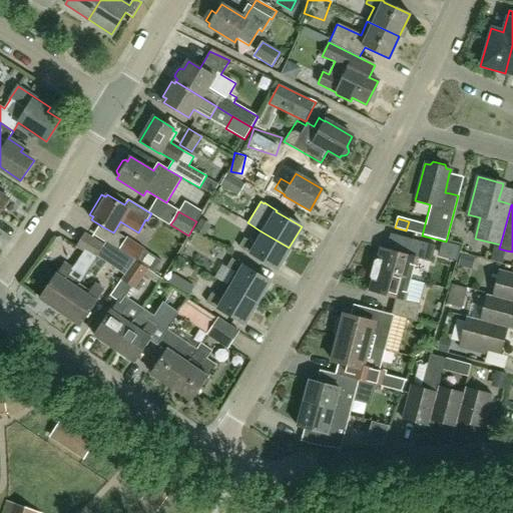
[(276,269),(289,247),(260,230),(252,243),(243,238),(237,247),(250,255),(251,254),(276,269)]
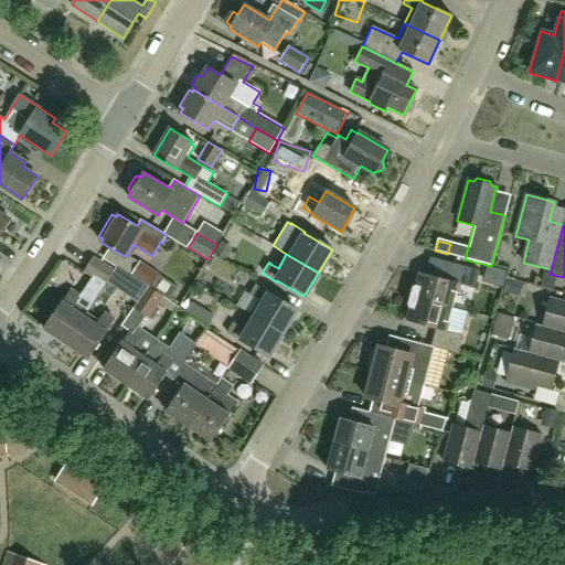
[(89,288),(99,294),(114,269),(93,256),(88,265),(83,273),(95,280),(89,288)]
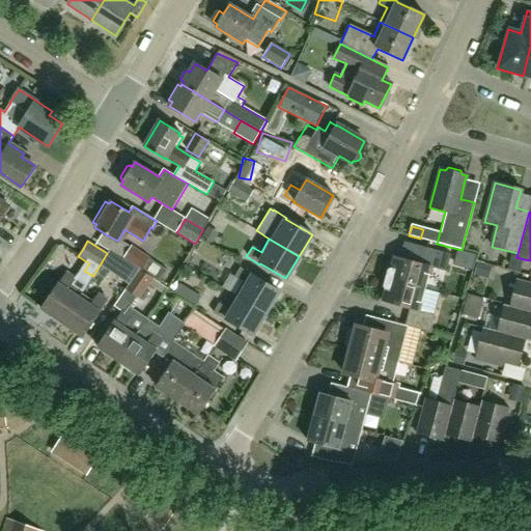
[(122,259),(128,262),(139,270),(152,279),(159,283),(167,271),(149,258),(150,258),(132,246),(131,247),(127,253),(122,259)]
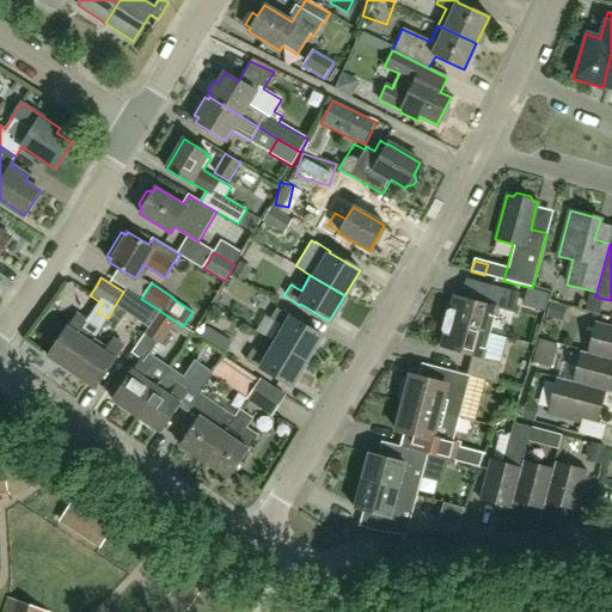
[(442,322),(489,334),(495,308),(513,313),(519,293),(490,286),(488,294),(484,305),(453,297),(450,310),(446,311),(442,322)]
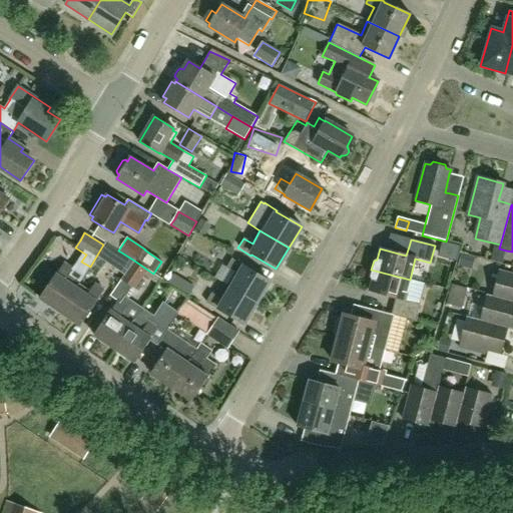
[(123,278),(134,261),(123,253),(112,271),(123,278)]
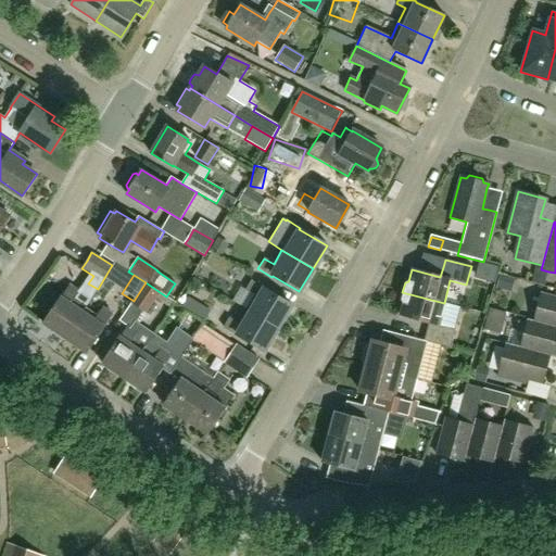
[(245,308),(278,328),(291,305),(264,289),(264,288),(251,279),(244,290),(253,295),(245,308)]
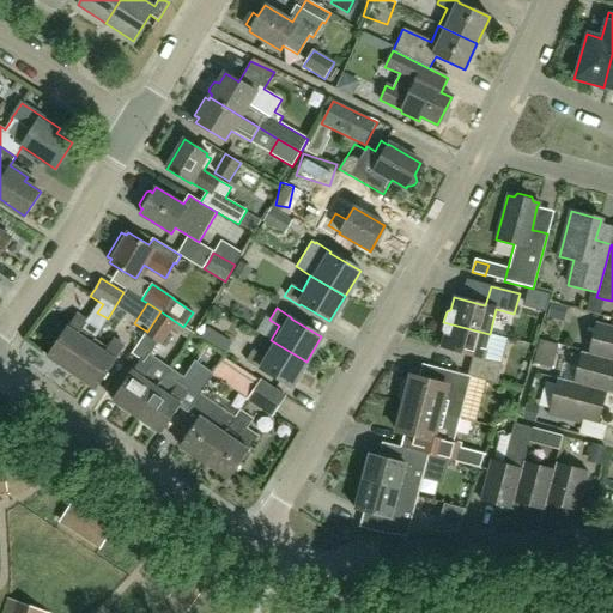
[(176,322),(161,311),(147,332),(133,353),(141,359),(132,372),(131,371),(111,400),(135,417),(169,368),(155,358),(163,346),(161,345),(171,329),(176,322)]
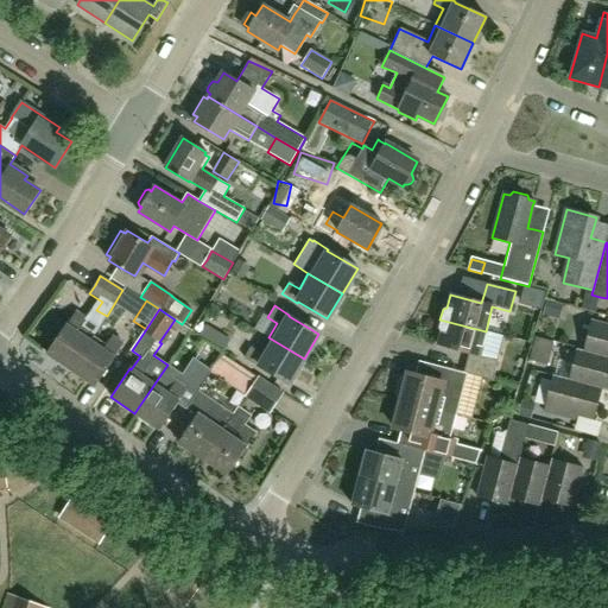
[(71,369),(95,335),(82,327),(87,320),(76,311),(67,324),(65,324),(46,353),(71,369)]
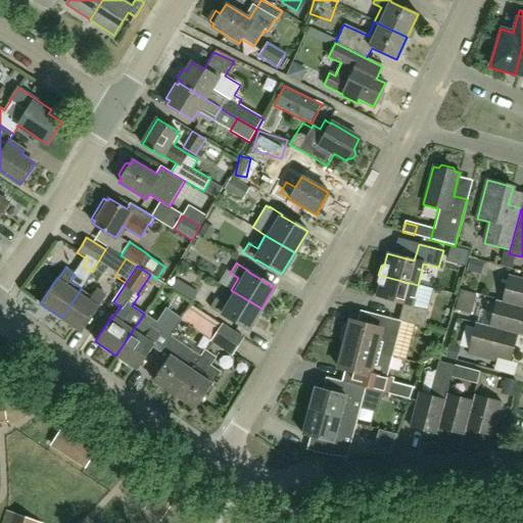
[(171,270),(162,281),(185,298),(193,287),(171,270)]
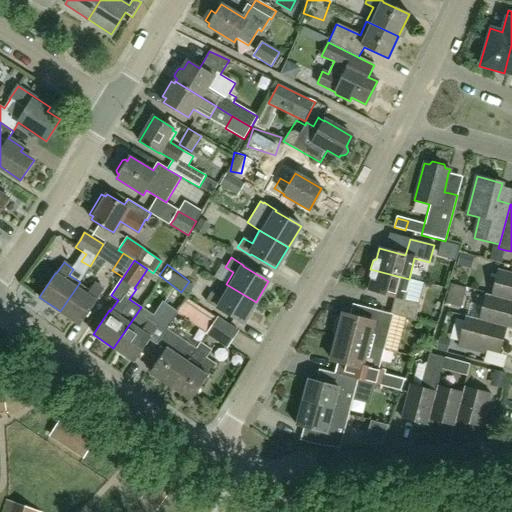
[(403,300),(409,279),(370,269),(368,276),(370,279),(367,291),(394,298),(392,306),(389,314),(392,315),(414,321),(418,304),(403,300)]
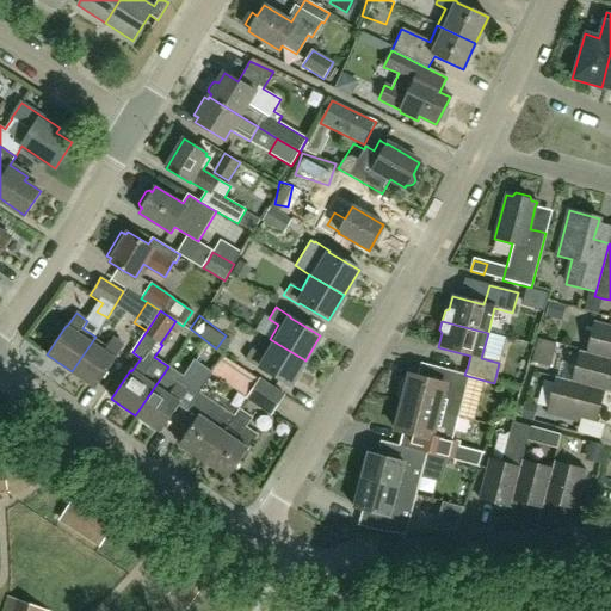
[(610,359),(610,327),(593,322),(586,353),(610,359)]
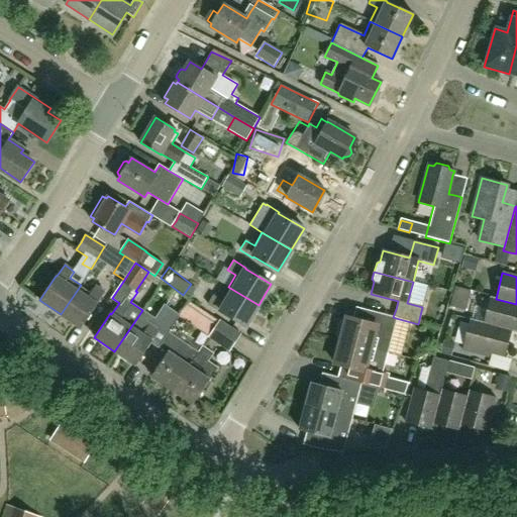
[(81,285),(61,314),(80,327),(82,328),(98,304),(97,303),(105,292),(95,286),(91,292),(81,285)]
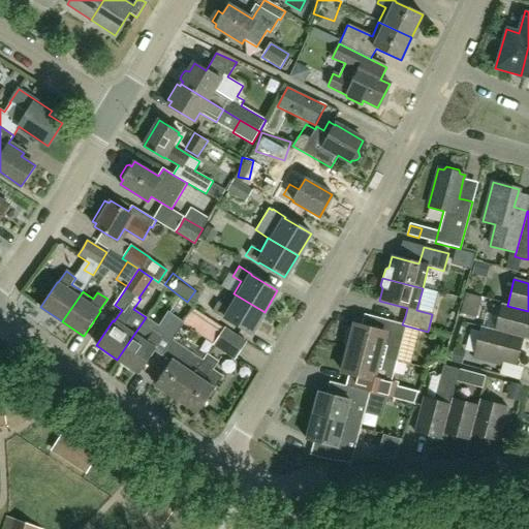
[(225,307),(217,302),(212,311),(224,319),(225,318),(251,334),(265,312),(234,293),(225,307)]
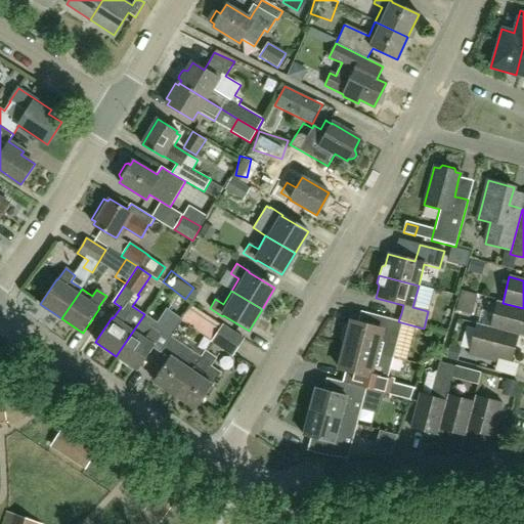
[(478,295),(462,291),(456,311),(473,315),(478,295)]
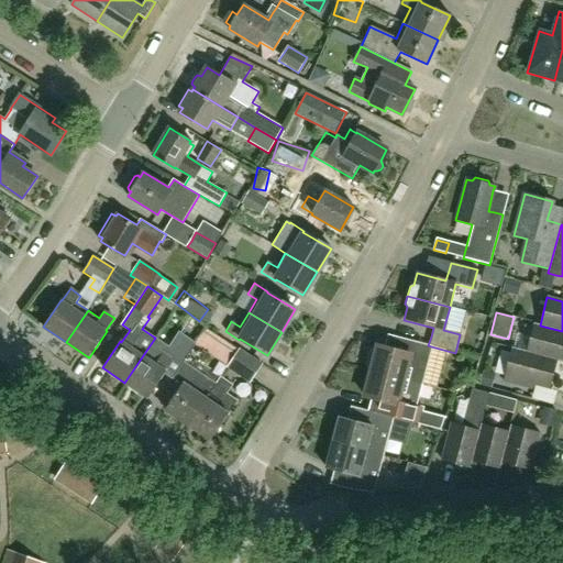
[(562,331),(540,326),(533,323),(526,352),(555,361),(562,362),(562,355),(562,331)]
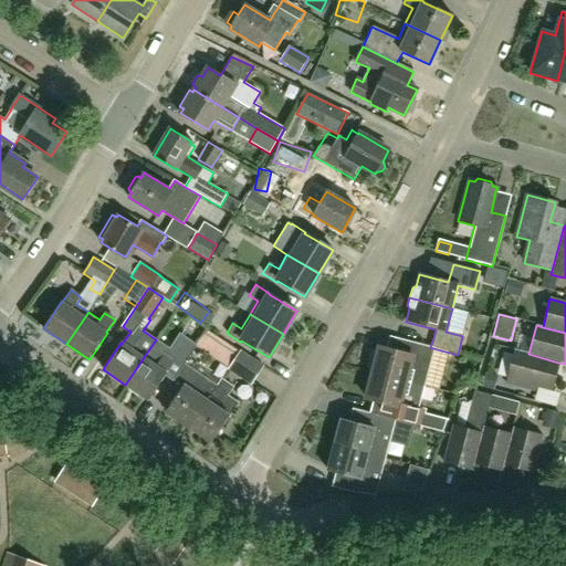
[(186,364),(198,345),(180,334),(170,348),(156,339),(125,385),(149,400),(166,376),(169,378),(174,381),(175,380),(186,364)]
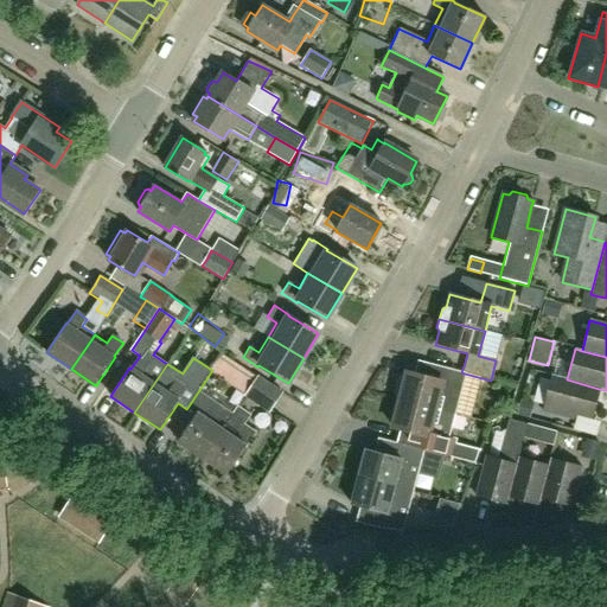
[(400,398),(400,401),(454,415),(458,402),(465,374),(461,372),(439,366),(438,374),(435,382),(407,374),(406,378),(402,378),(398,379),(395,395),(396,397),(400,398)]
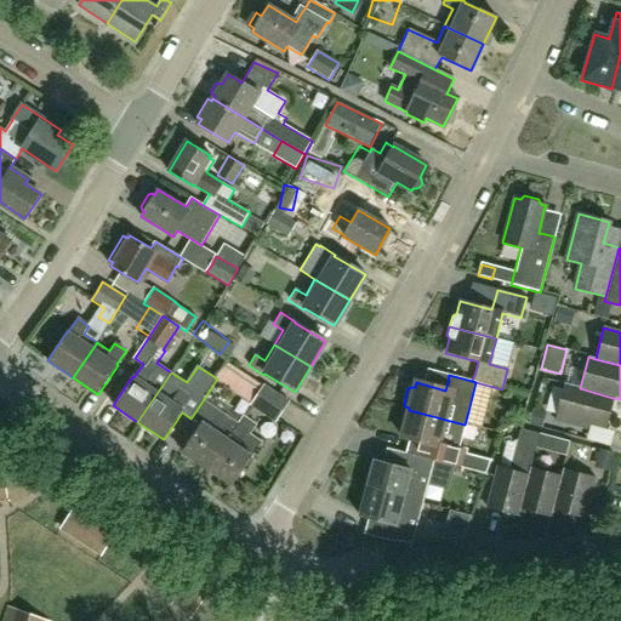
[(32,393),(49,405),(56,394),(39,382),(32,393)]
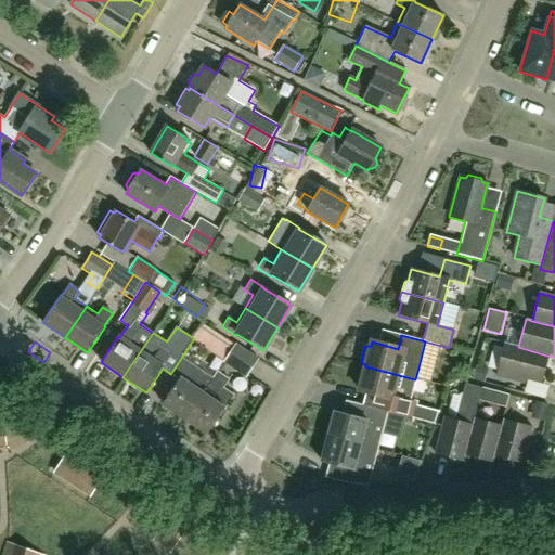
[(518,347),(504,343),(494,376),(525,384),(526,379),(540,383),(547,356),(518,347)]
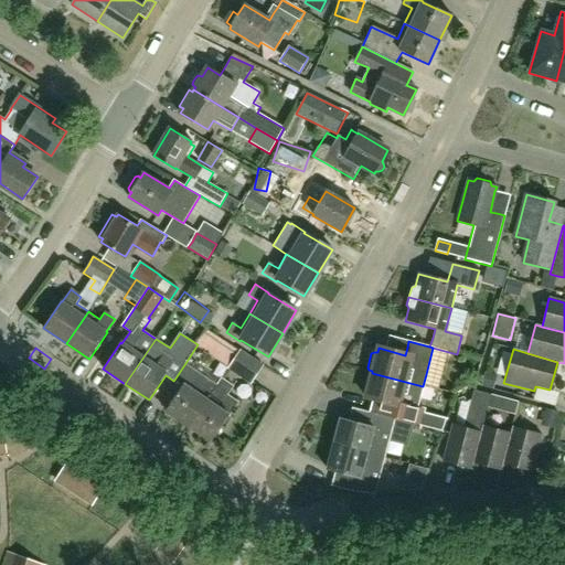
[(264,365),(240,350),(226,369),(251,385),(257,375),(264,365)]
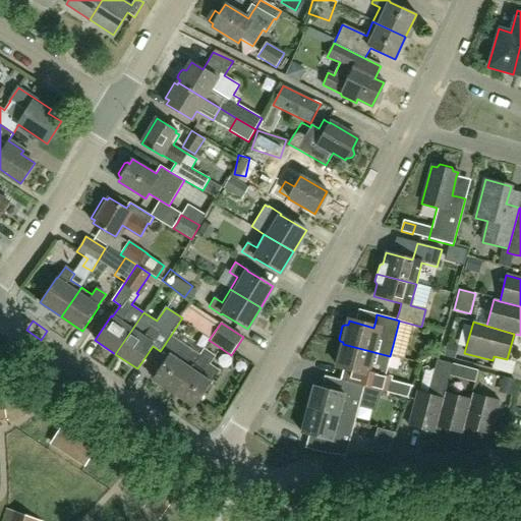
[(152,381),(172,394),(199,354),(171,335),(161,350),(169,355),(152,381)]
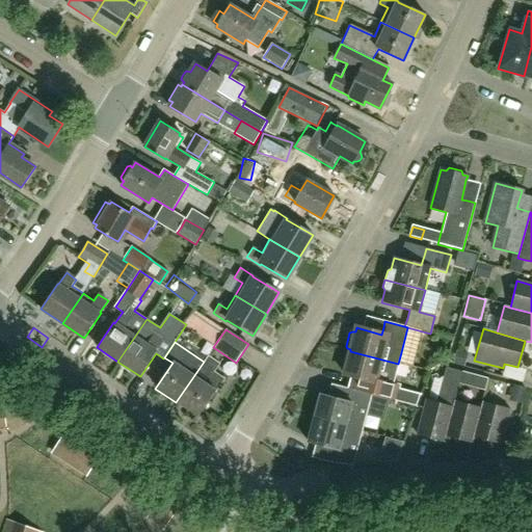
[(368,388),(366,394),(371,395),(393,401),(397,387),(393,384),(398,364),(350,351),(343,375),(369,382),(368,388)]
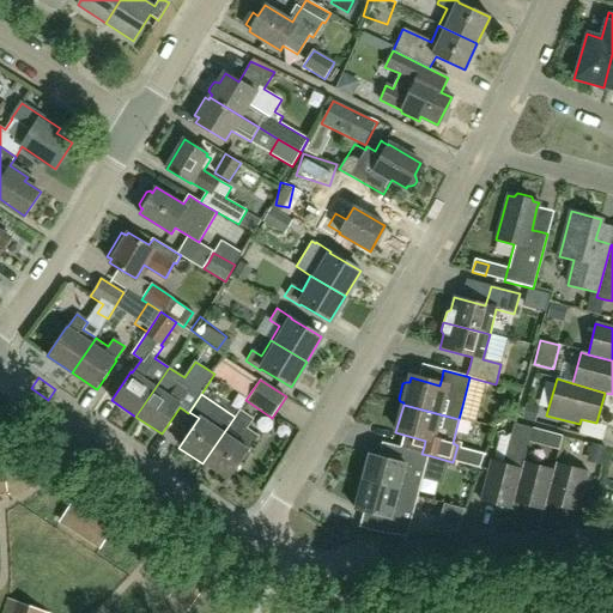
[(258,438),(248,431),(254,419),(240,410),(235,417),(202,463),(228,480),(248,450),(249,451),(258,438)]
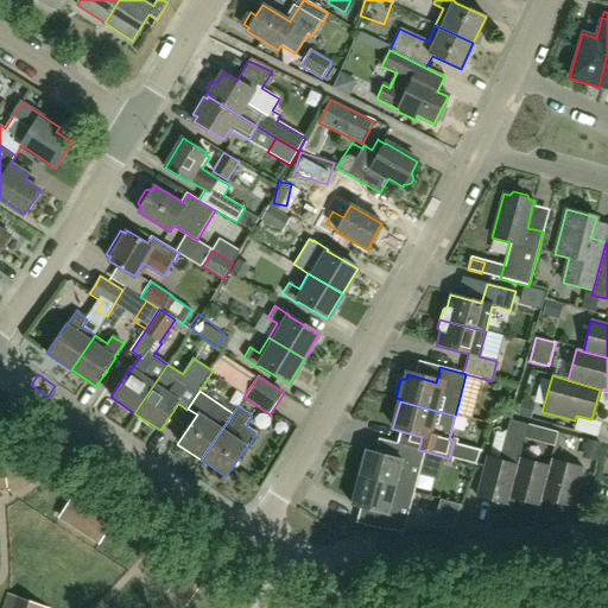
[(508,498),(517,466),(519,458),(525,439),(529,425),(510,420),(500,461),(486,457),(475,498),(487,501),(507,506),(510,499),(508,498)]
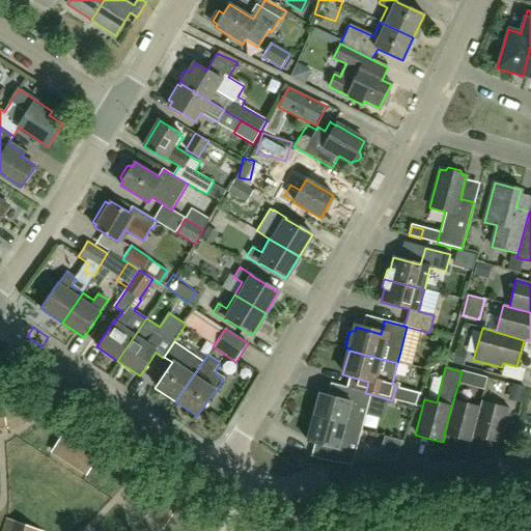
[(370,394),(365,393),(348,389),(346,394),(345,400),(319,393),(313,418),(361,430),(364,419),(370,394)]
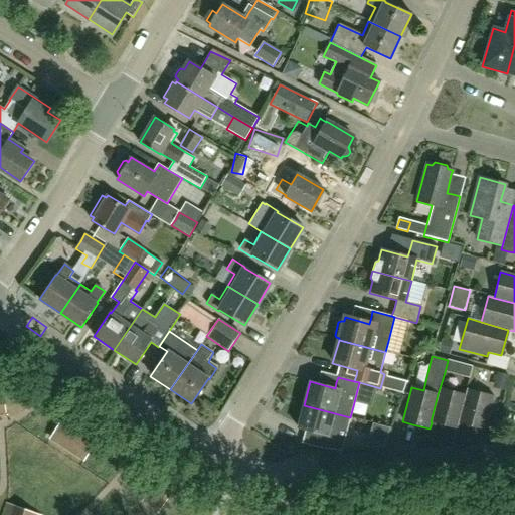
[(400,378),(397,393),(402,394),(406,379),(400,378)]
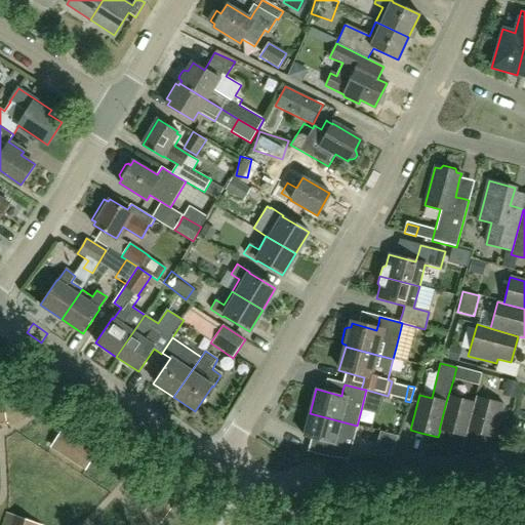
[(475,403),(474,403),(448,396),(446,402),(439,430),(440,431),(466,437),(467,431),(475,403)]
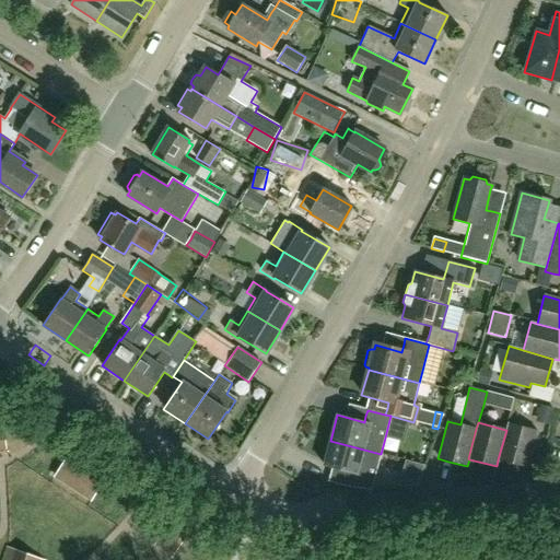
[(506,430),(498,459),(526,467),(529,456),(536,431),(508,423),(505,430),(506,430)]
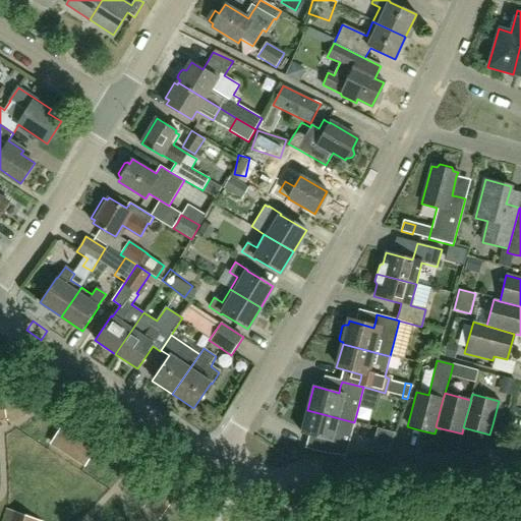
[(345,456),(350,436),(354,422),(307,410),(301,433),(326,440),(324,447),(323,453),(345,456)]
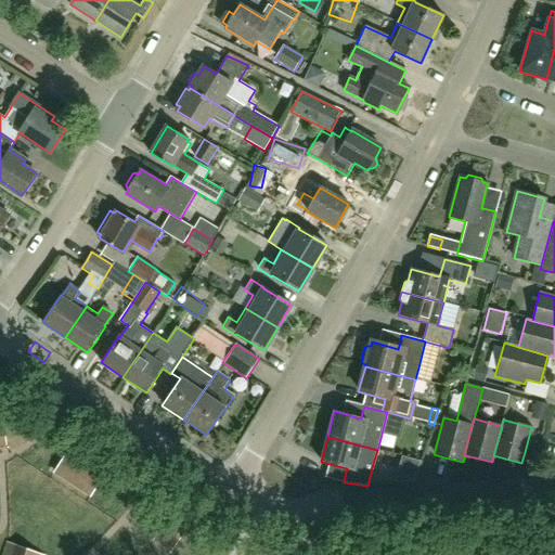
[(65,456),(53,475),(90,499),(102,480),(65,456)]
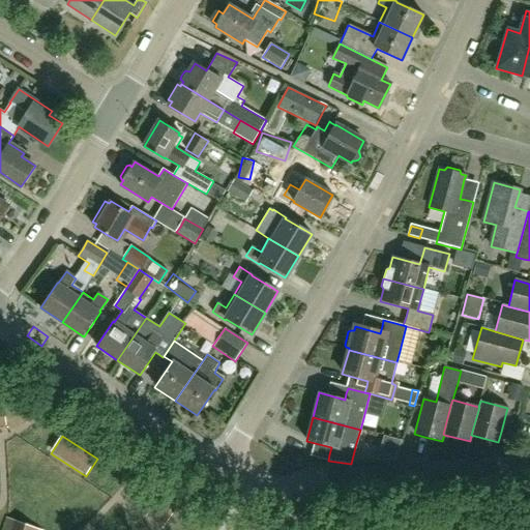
[(152,507),(151,509),(169,521),(170,519),(181,502),(164,490),(152,507)]
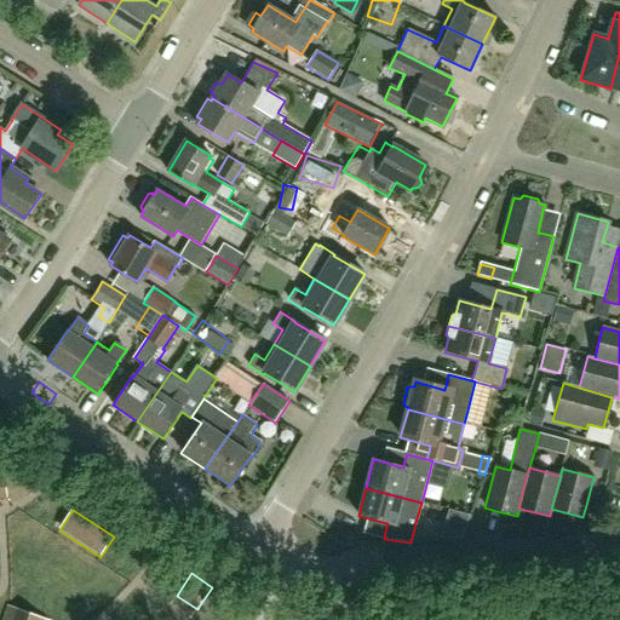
[(42,619),(7,608),(3,619),(42,619)]
